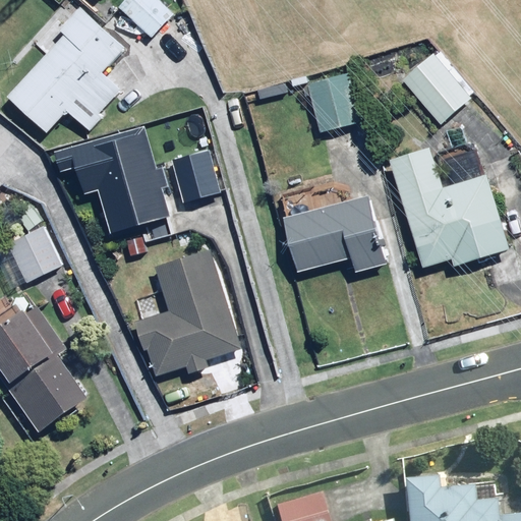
[(174,14),(159,0),(120,0),(115,6),(152,39),(174,14)]
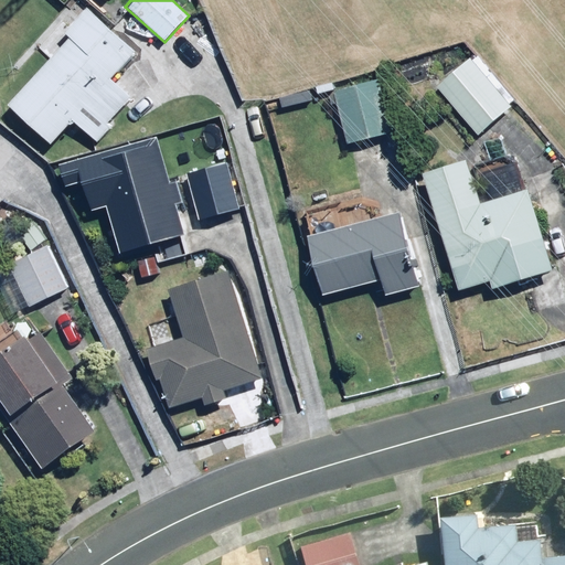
[(72,39),(10,106),(52,145),(74,121),(97,142),(112,127),(107,124),(132,97),(112,80),(137,52),(89,9),(66,33),(72,39)]
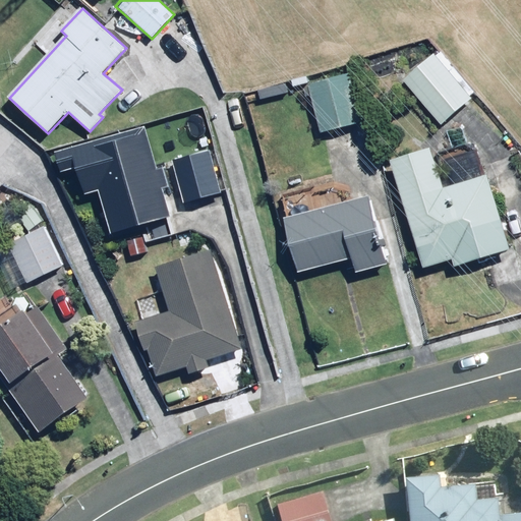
[(438,52),(401,78),(438,127),(473,100),(438,52)]
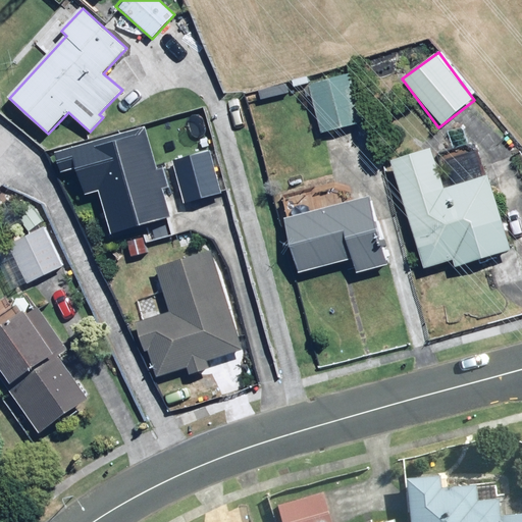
[(364,124),(350,73),(308,86),(322,136),(364,124)]
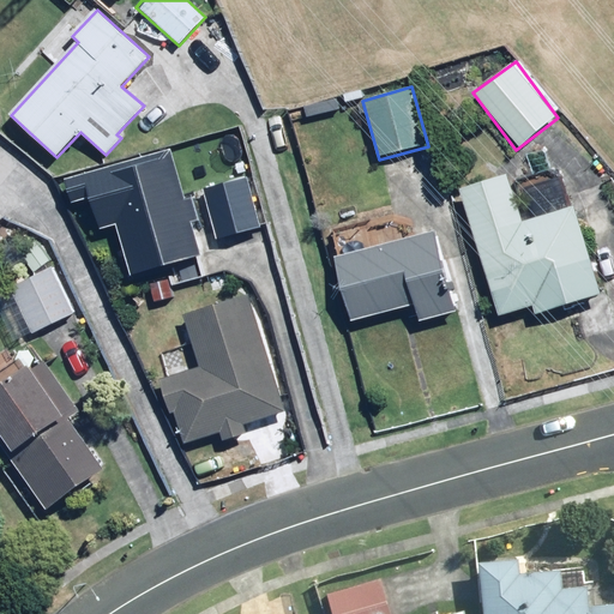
[(66,181),(73,204),(92,198),(101,229),(118,224),(132,275),(202,256),(173,151),(66,181)]
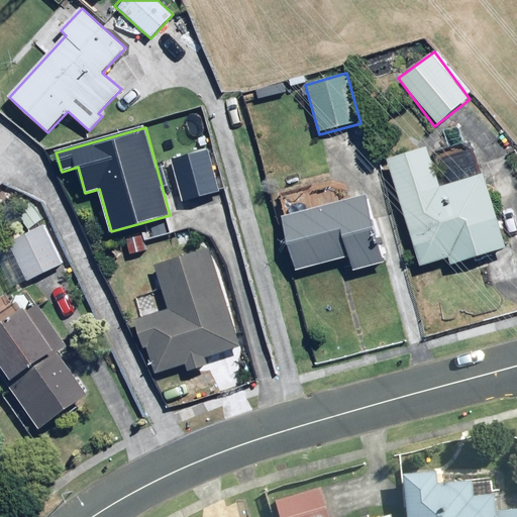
[(452,266),(508,248),(485,174),(482,175),(473,148),(433,161),(429,147),(389,160),(422,266),(449,257),(452,266)]
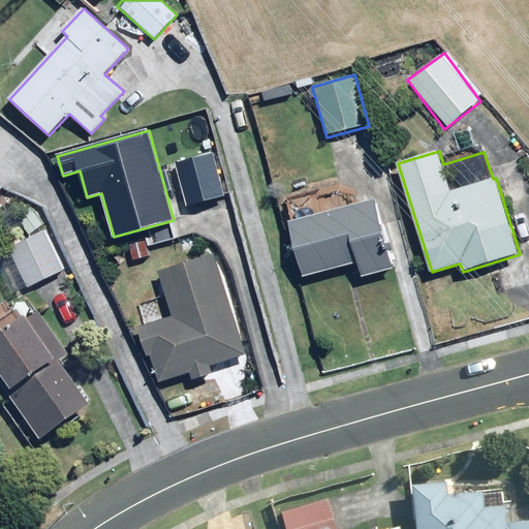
[(215,153),(175,163),(186,206),(226,194),(215,153)]
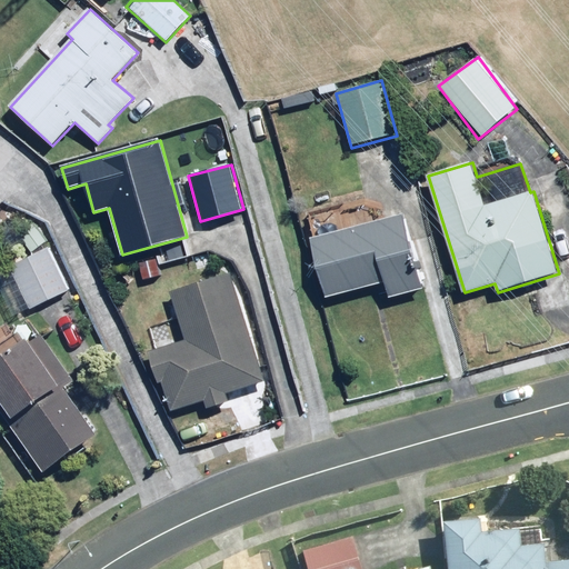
[(365,199),(303,215),(326,299),(386,283),(389,299),(425,290),(406,215),(386,220),(382,208),(381,203),(365,199)]
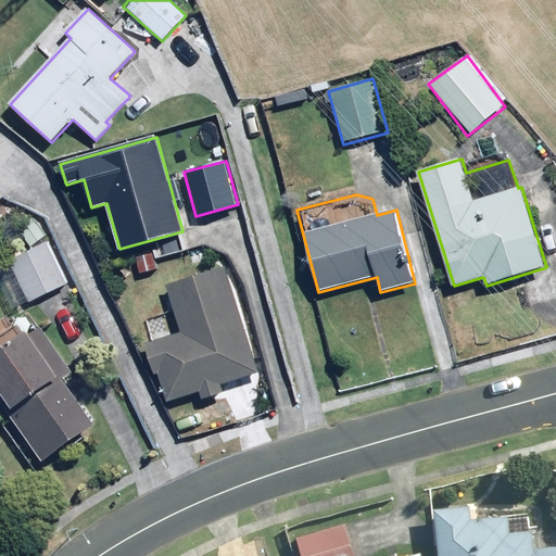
[(68,283),(47,240),(8,260),(29,303),(68,283)]
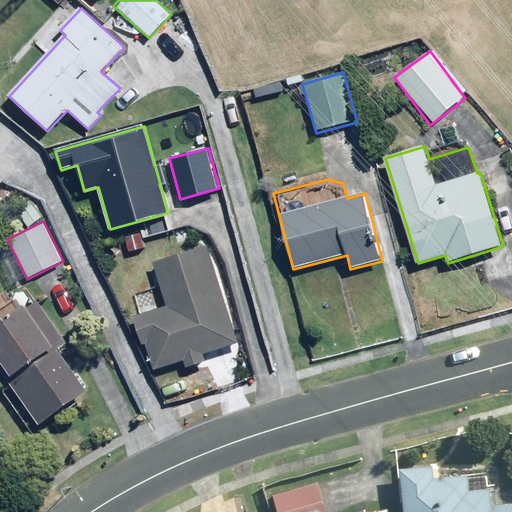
[(208,246),(155,263),(168,306),(133,317),(142,346),(148,345),(155,370),(238,344),(208,246)]
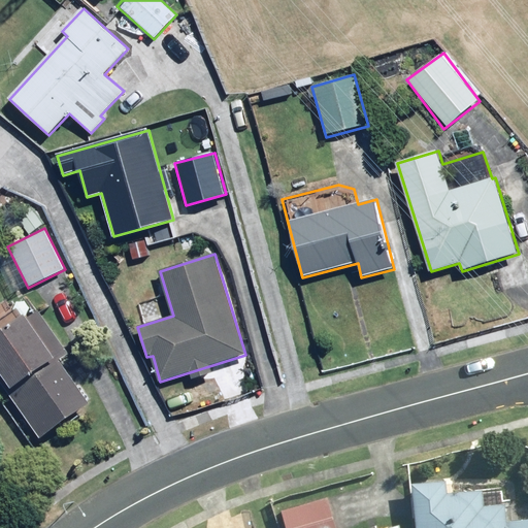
[(70,354),(39,309),(0,336),(0,382),(40,440),(92,405),(61,361),(70,354)]
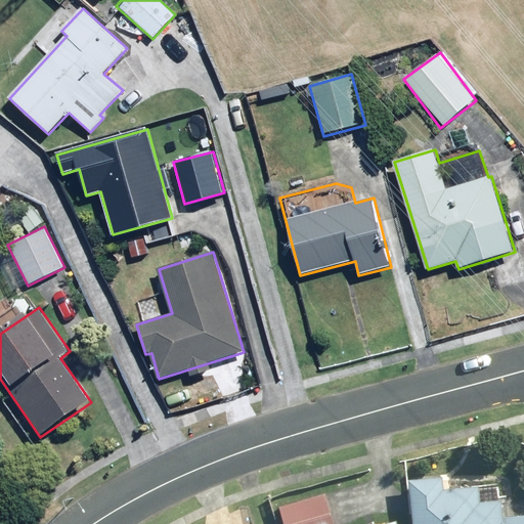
[(443,480),(409,482),(412,523),(505,523),(503,485),(443,489),(443,480)]
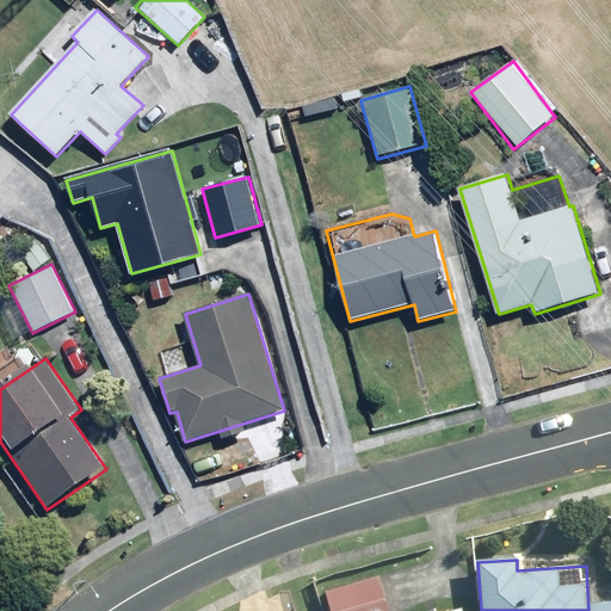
[(389,610),(380,578),(326,593),(329,610),(389,610)]
